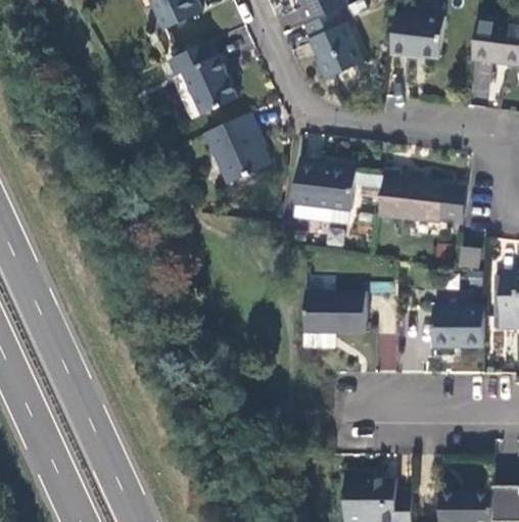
[(148,0),(161,30),(199,13),(193,0),(148,0)]
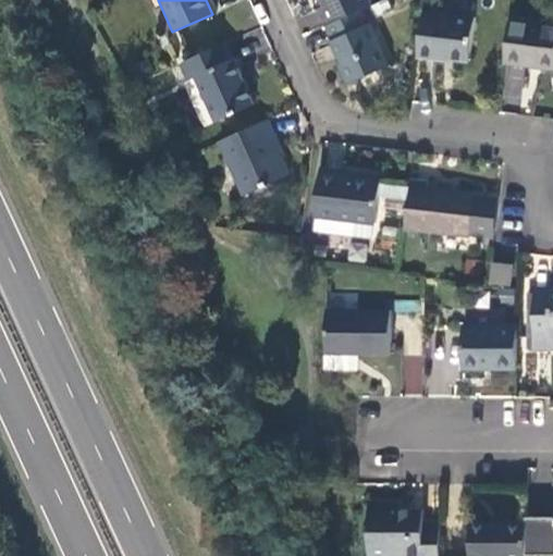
[(316,10),(323,25),(357,10),(368,5),(365,0),(318,0),(322,7),(316,10)]
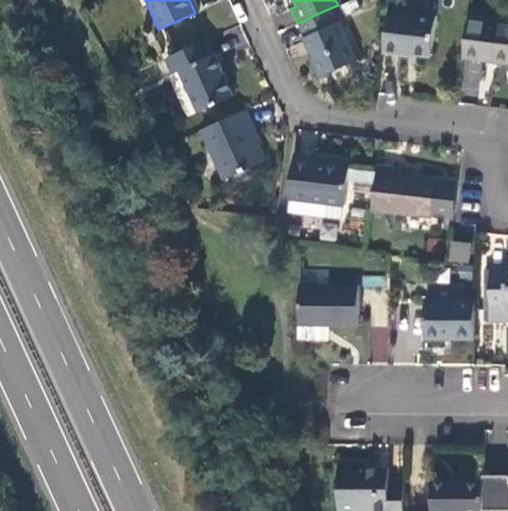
[(334,23),(328,9),(297,23),(296,23),(302,38),(301,38),(311,59),(309,61),(316,77),(354,60),(336,22),(334,23)]
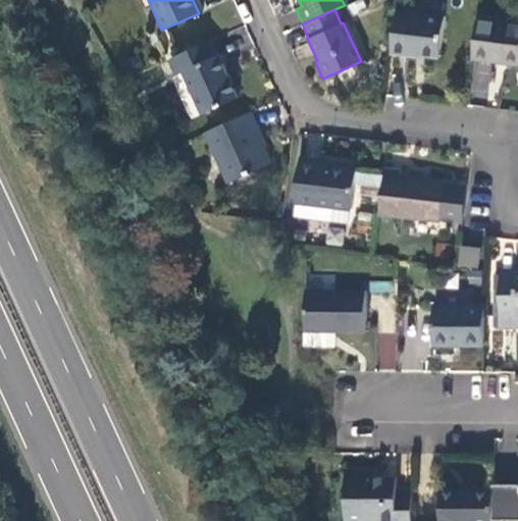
[(441,19),(395,13),(390,54),(407,57),(408,54),(436,58),(441,19)]
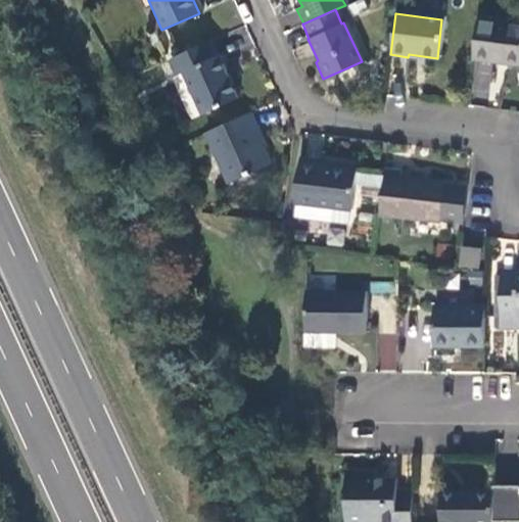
[(518,25),(476,20),(471,60),(518,66),(518,25)]
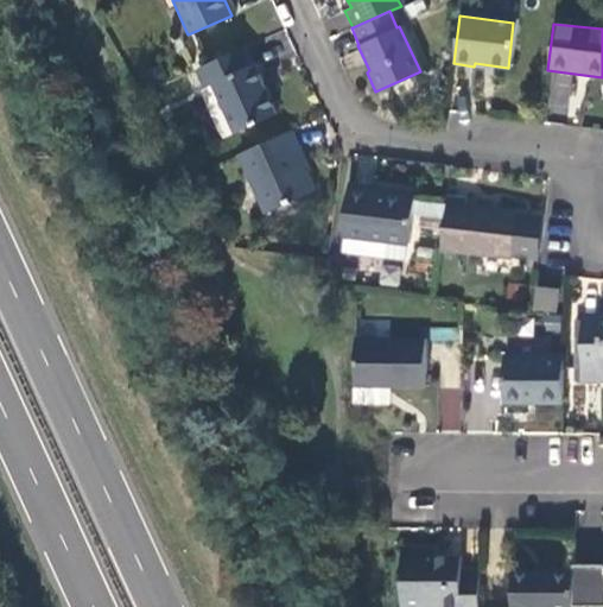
[(247,67),(240,49),(196,69),(204,87),(210,84),(233,133),(273,115),(252,64),(247,67)]
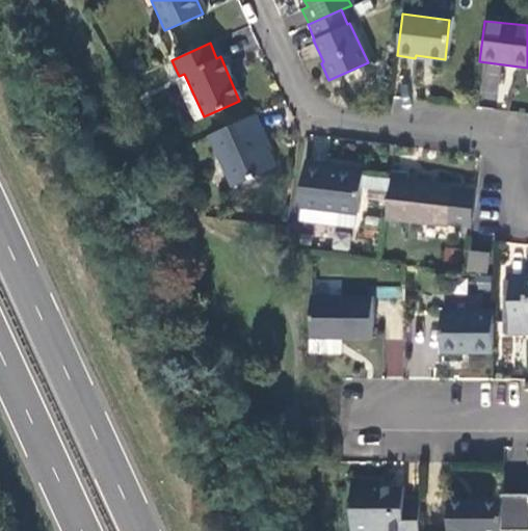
[(260,133),(251,115),(206,135),(231,187),(272,167),(265,152),(257,135),(260,133)]
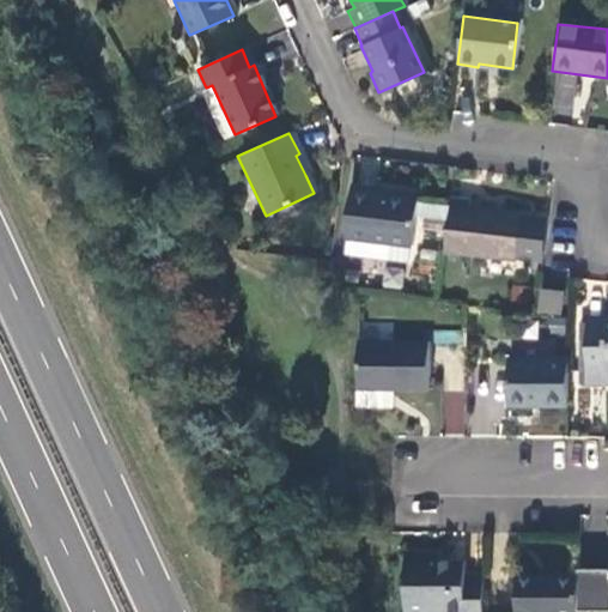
[(309,174),(299,153),(296,156),(305,175),(309,174)]
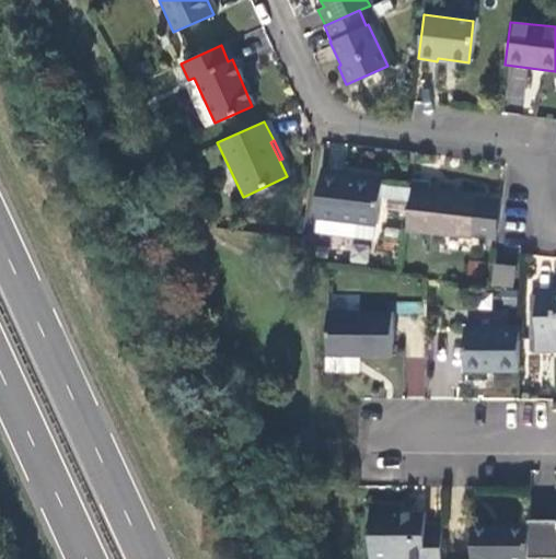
[(342,174),(319,171),(313,218),(315,218),(314,233),(370,240),(371,225),(375,225),(380,184),(358,181),(342,178),(342,174)]
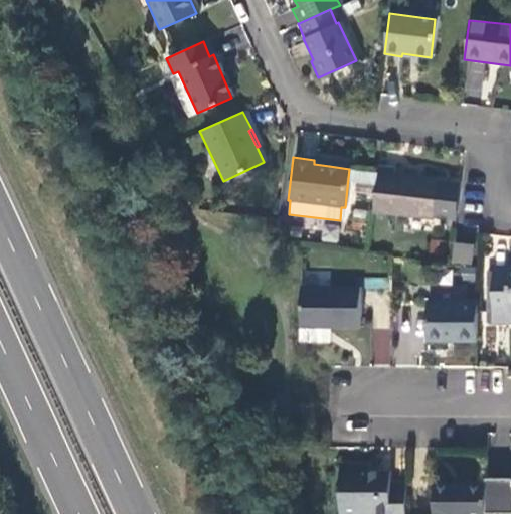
[(392,171),(375,169),(370,212),(430,219),(431,216),(453,220),(457,185),(435,182),(436,179),(392,174),(392,171)]
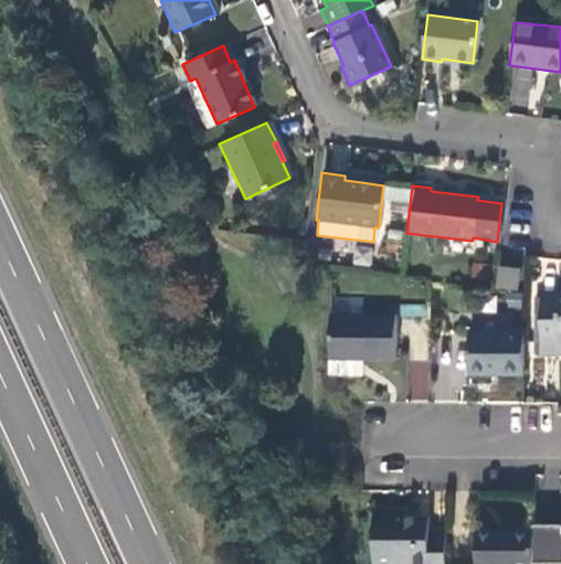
[(517,272),(497,268),(495,288),(515,289),(517,272)]
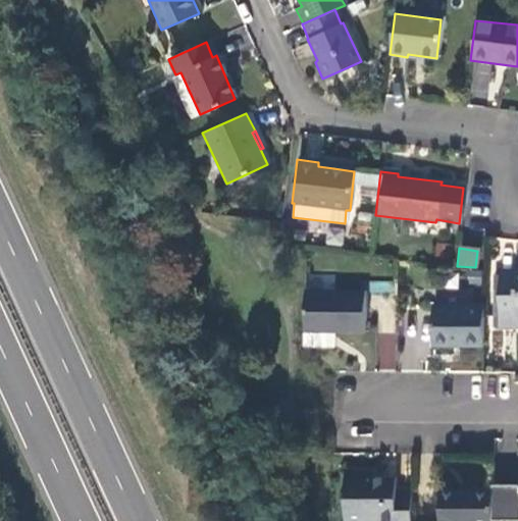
[(497,328),(517,327),(517,269),(512,269),(512,274),(497,274),(497,290),(497,309),(497,328)]
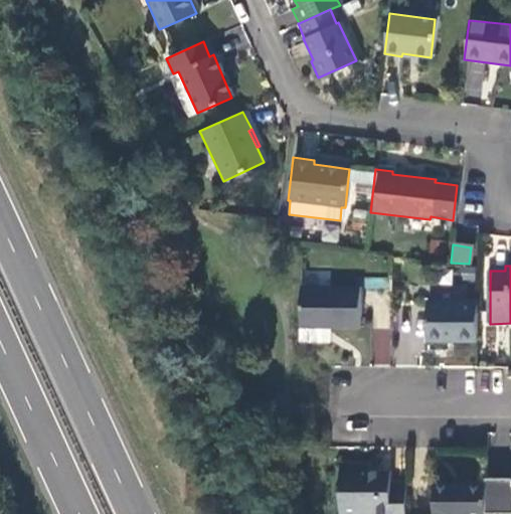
[(383,291),(383,279),(360,279),(360,291),(383,291)]
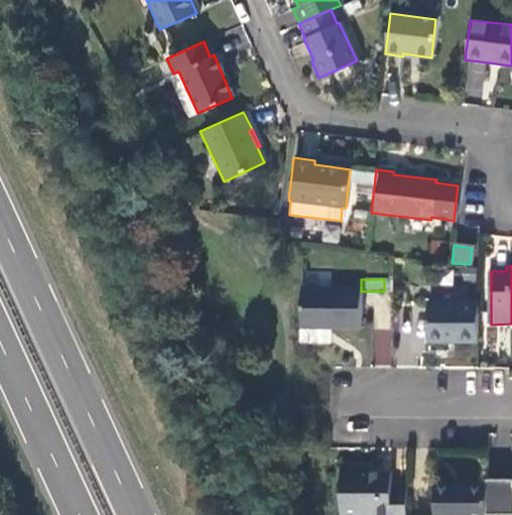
[(359,288),(299,288),(298,319),(298,327),(358,328),(359,288)]
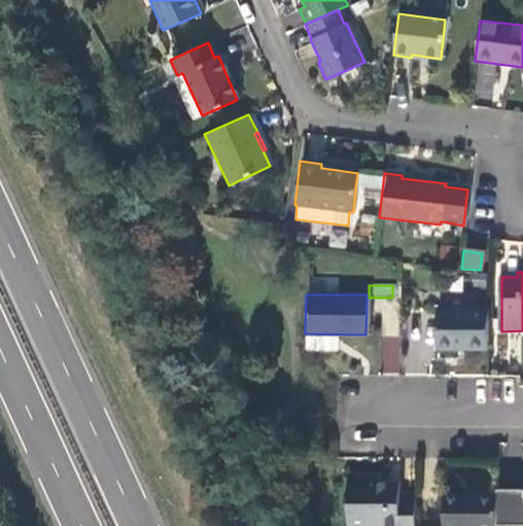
[(433,349),(486,349),(486,310),(434,309),(433,349)]
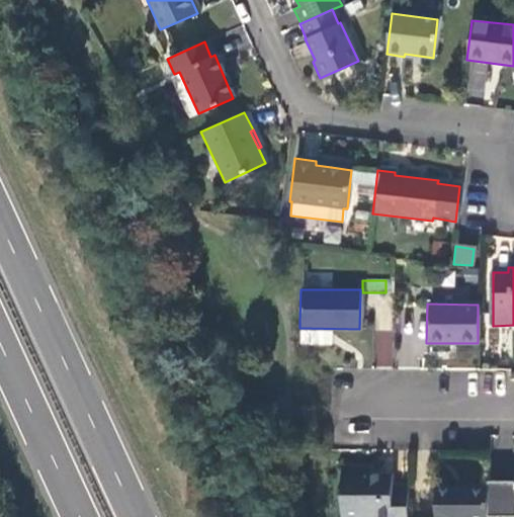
[(370,331),(369,367),(389,367),(390,332),(370,331)]
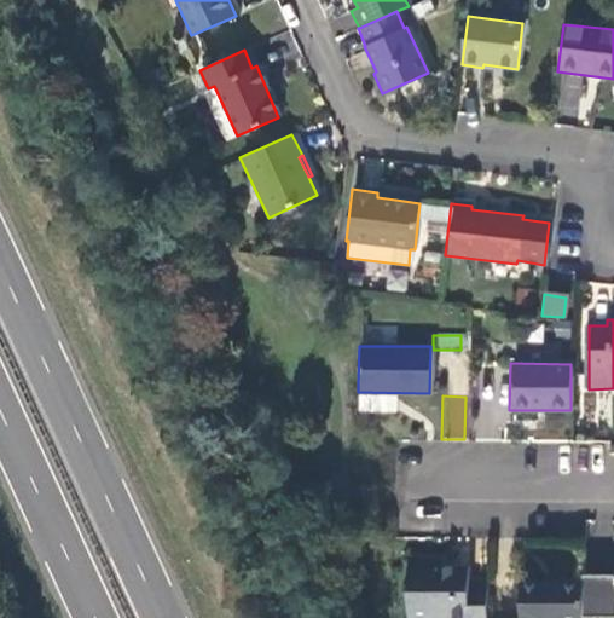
[(484,617),(485,582),(467,582),(467,566),(444,567),(428,567),(429,559),(406,559),(404,617),(484,617)]
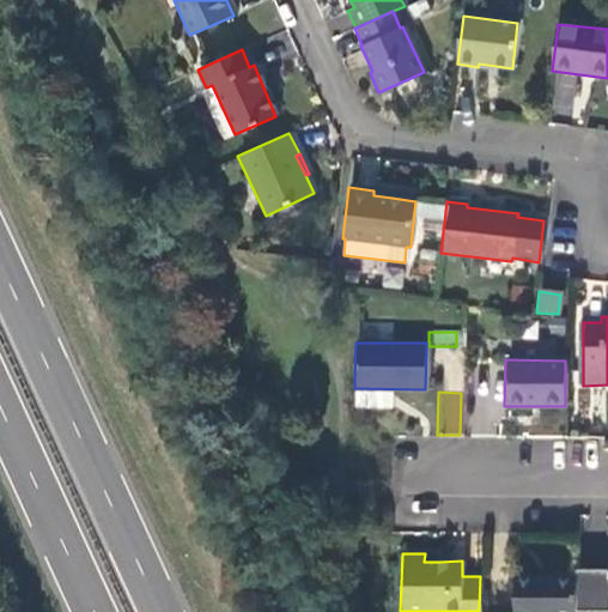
[(573,611),(575,579),(514,577),(512,611),(573,611)]
